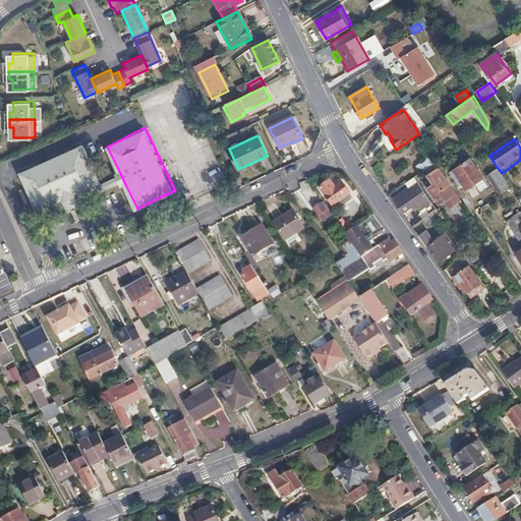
[(64,199),(102,182),(83,143),(20,173),(40,212),(64,199)]
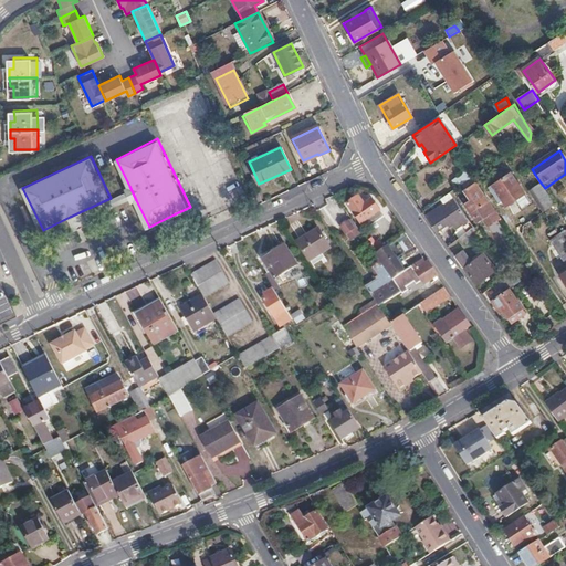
[(457,187),(472,177),(468,169),(452,179),(457,187)]
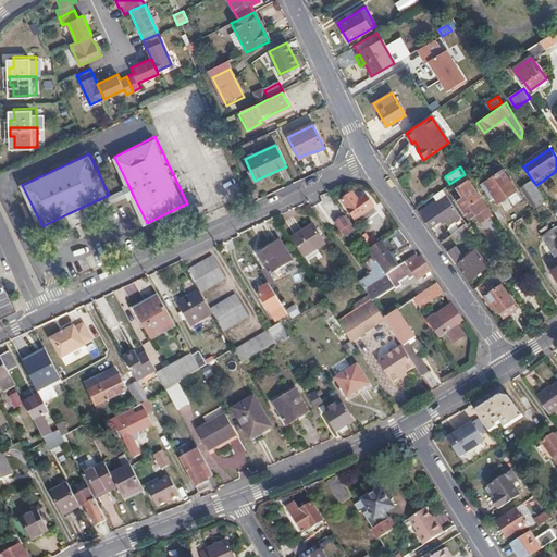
[(516,188),(503,169),(482,182),(490,194),(492,192),(497,200),(516,188)]
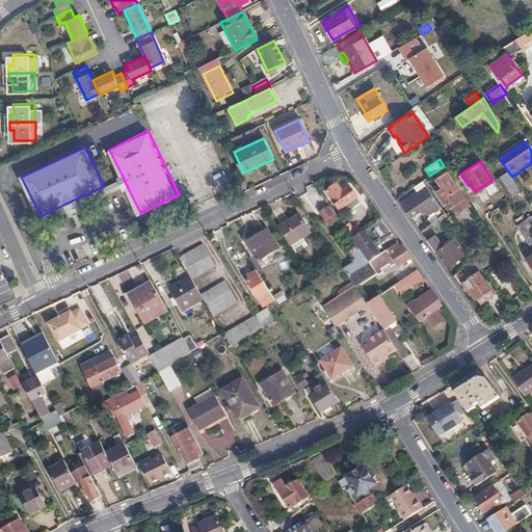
[(442,198),(458,187),(447,170),(436,178),(442,186),(435,190),(442,198)]
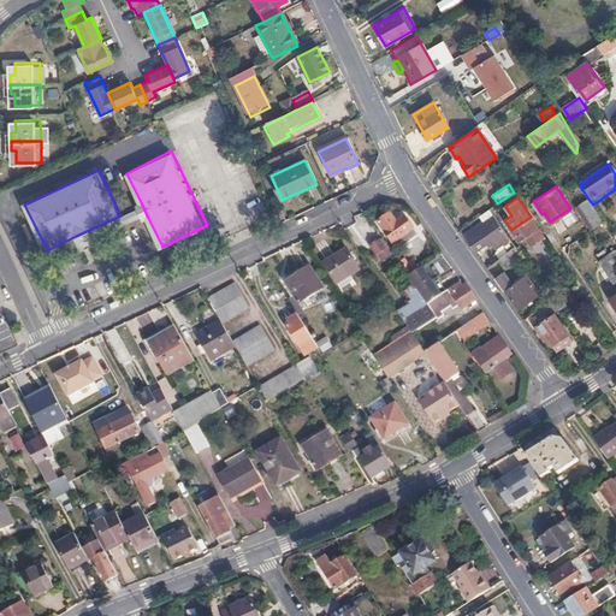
[(576,205),(592,229),(604,221),(593,205),(587,197),(576,205)]
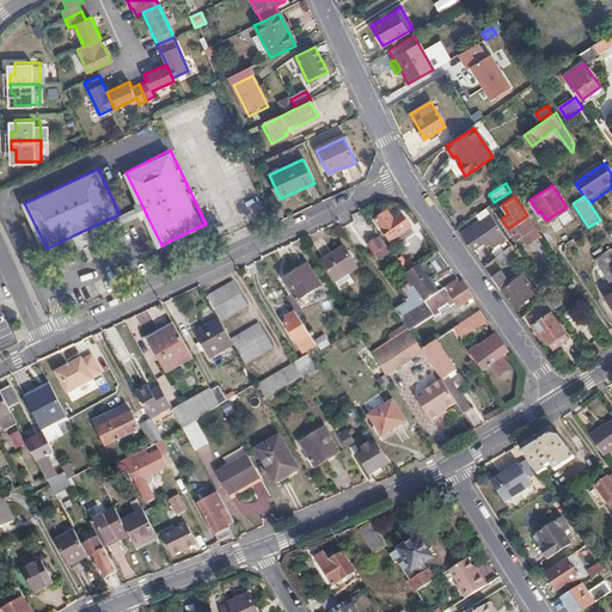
[(147,216),(140,201),(136,202),(139,207),(121,215),(120,214),(75,234),(83,250),(98,242),(96,238),(144,214),(145,218),(147,216)]
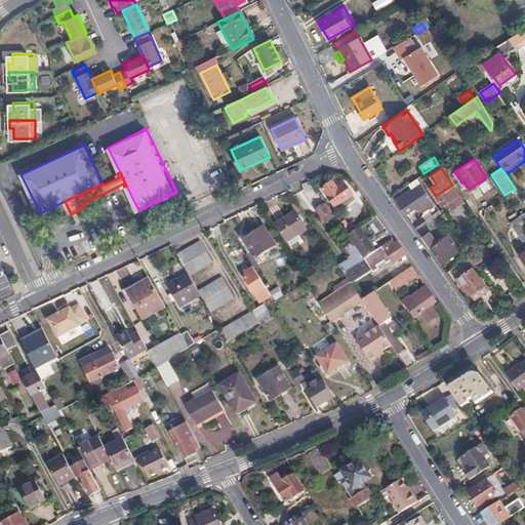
[(337,191),(331,183),(322,190),(338,213),(355,201),(345,186),(337,191)]
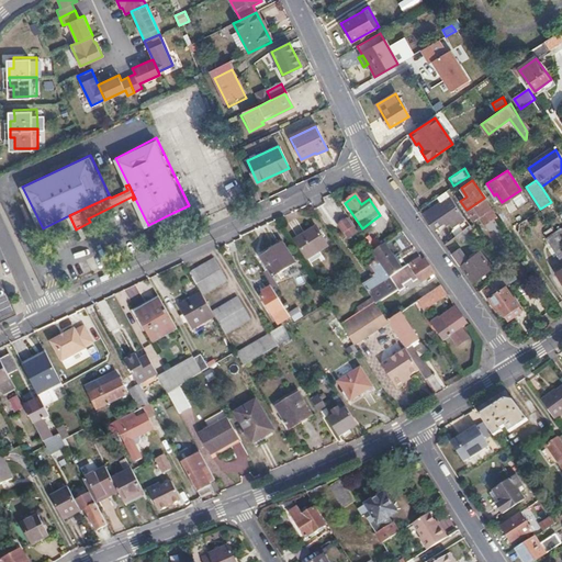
[(426,218),(434,229),(450,218),(453,224),(464,217),(450,197),(440,203),(440,202),(433,208),(436,212),(426,218)]
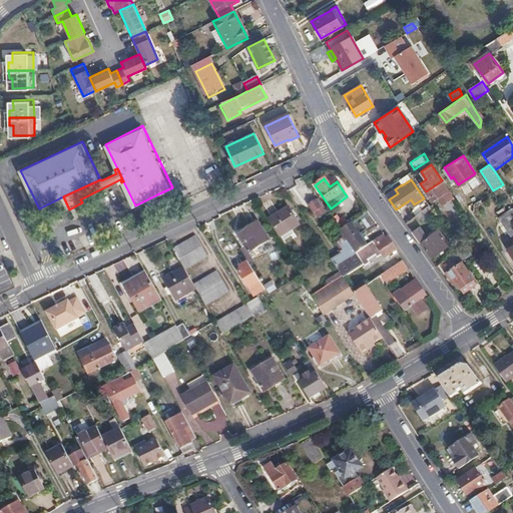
[(161,201),(159,197),(150,201),(152,205),(161,201)]
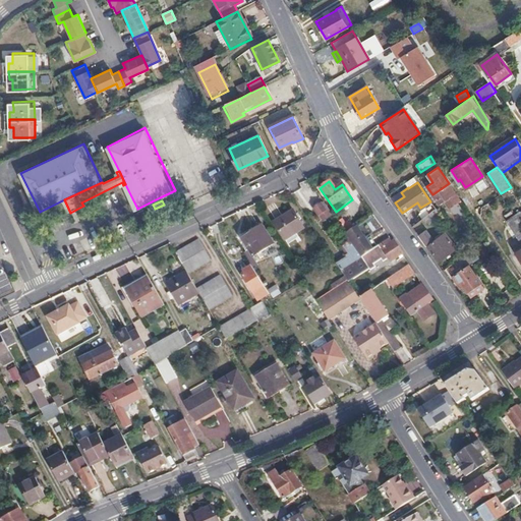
[(499,212),(518,240),(520,237),(520,214),(513,203),(499,212)]
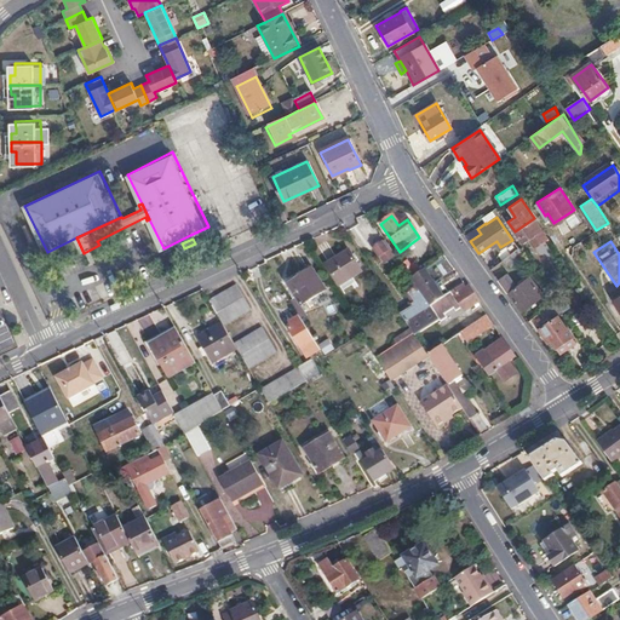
[(402,271),(380,242),(373,248),(395,276),(402,271)]
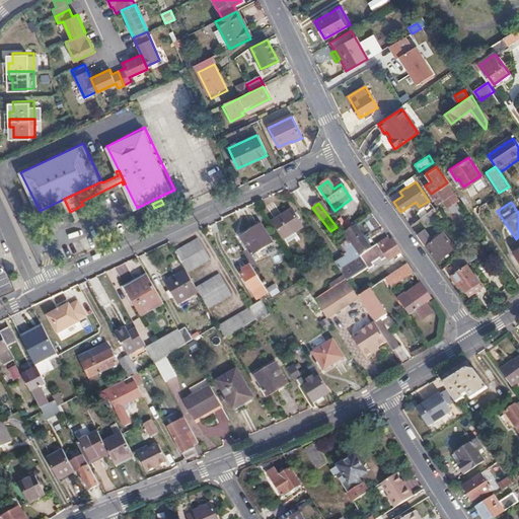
[(434,209),(419,220),(423,225),(439,215),(434,209)]
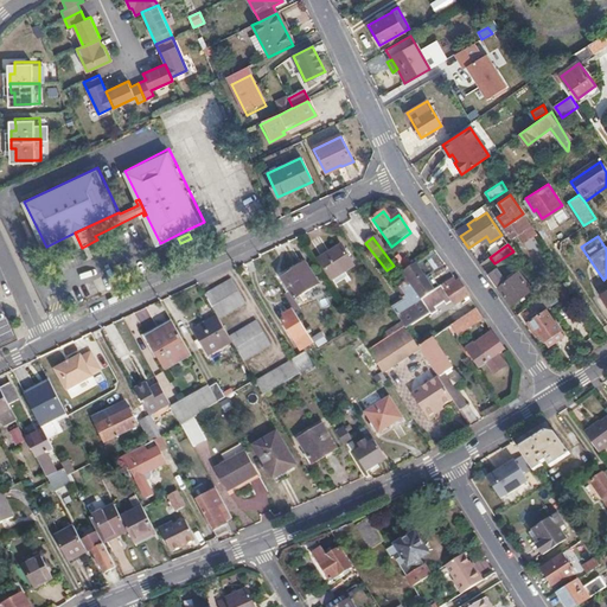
[(353,267),(340,246),(319,259),(332,280),(353,267)]
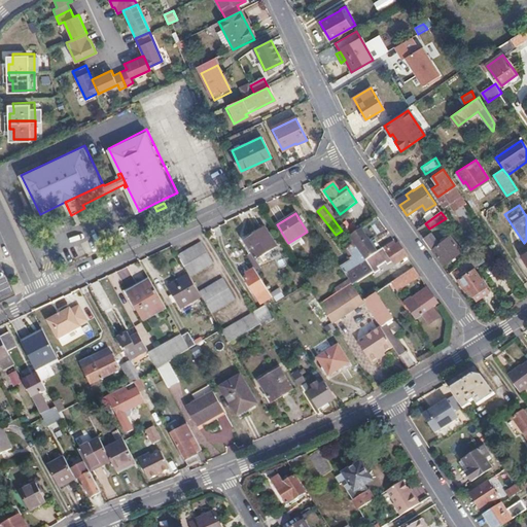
[(276,246),(265,227),(244,240),(255,259),(276,246)]
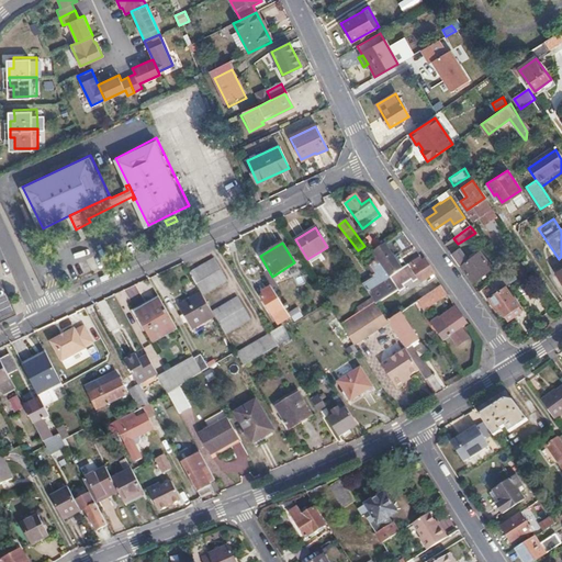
[(385,244),(373,251),(375,256),(391,278),(404,268),(407,266),(400,256),(395,258),(385,244)]
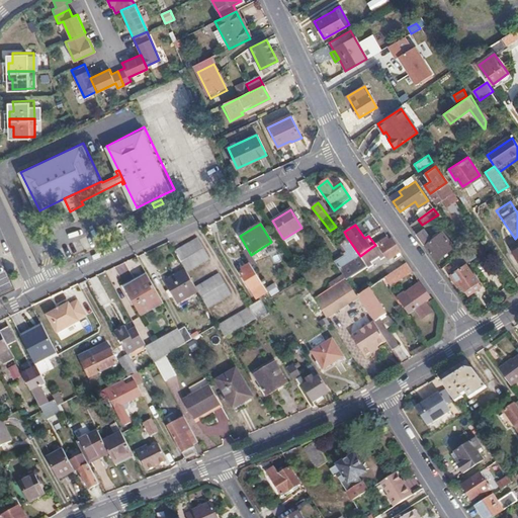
[(431,241),(422,229),(416,233),(435,260),(452,247),(443,233),(431,241)]
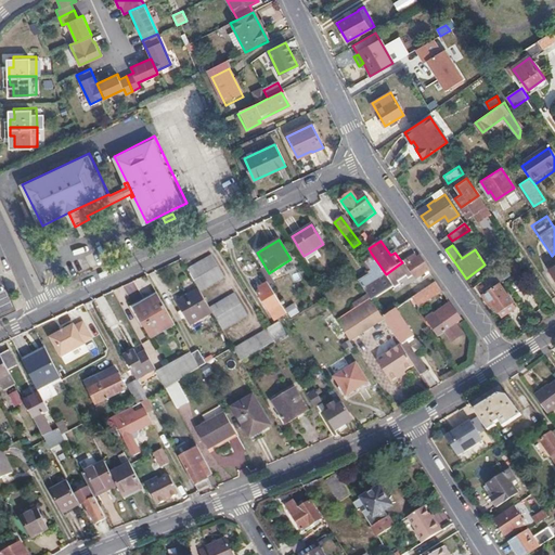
[(369,273),(358,280),(371,298),(372,300),(394,286),(386,274),(371,253),(366,255),(365,257),(368,259),(365,261),(371,268),(372,271),(369,273)]
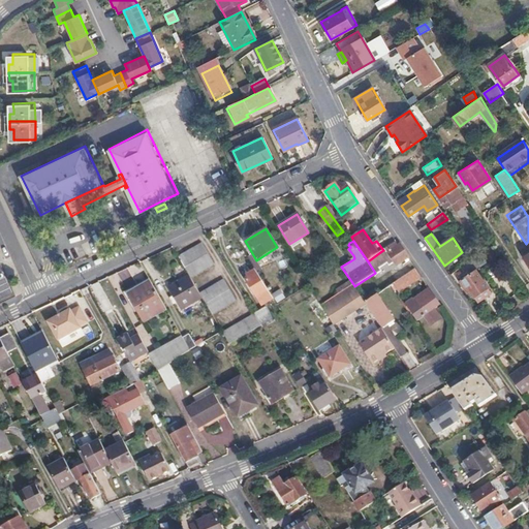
[(396,242),(383,250),(380,252),(368,261),(375,273),(376,275),(381,271),(380,269),(387,263),(389,267),(395,262),(397,267),(407,258),(409,257),(400,244),(399,245),(396,242)]
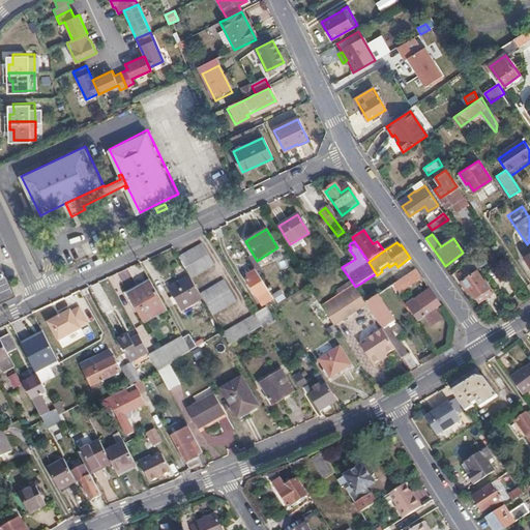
[(201,243),(178,256),(189,275),(190,277),(213,264),(201,243)]
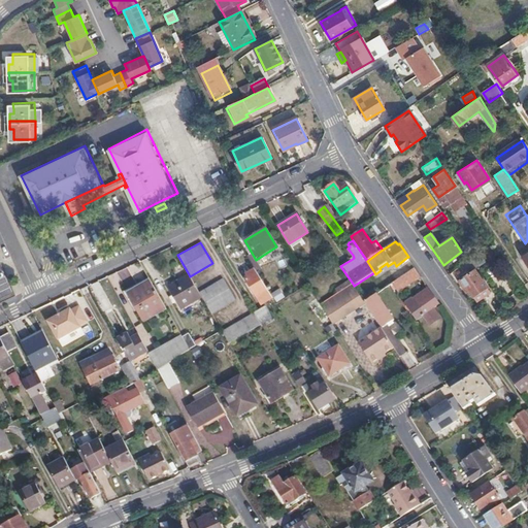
[(471,257),(462,264),(468,273),(461,278),(462,282),(460,283),(465,291),(468,290),(473,297),(474,296),(486,288),(487,287),(474,269),(479,266),(471,257)]
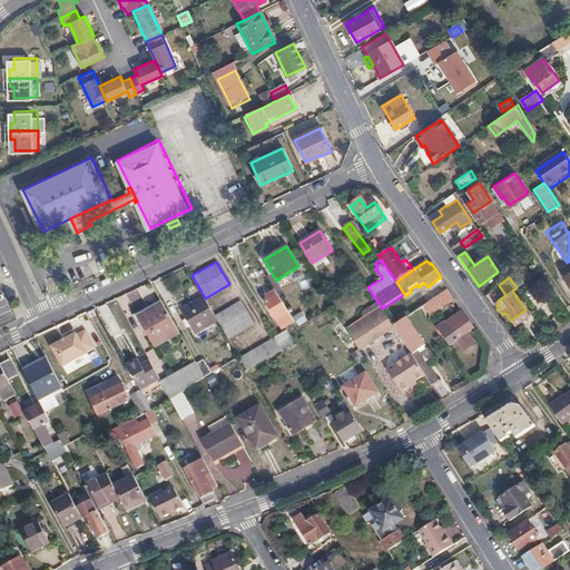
[(288,312),(275,290),(266,295),(268,300),(264,301),(276,320),(288,312)]
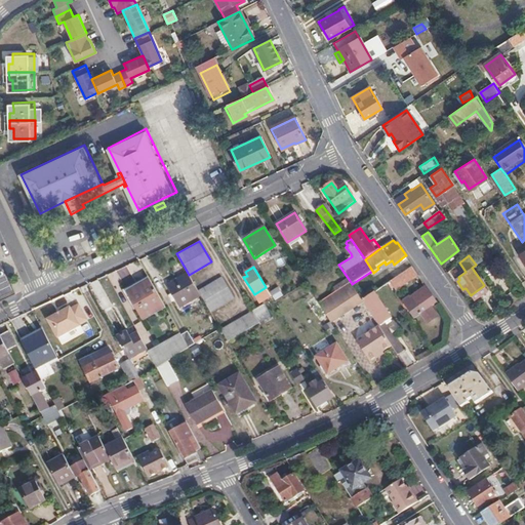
[(411,267),(390,282),(398,293),(419,278),(411,267)]
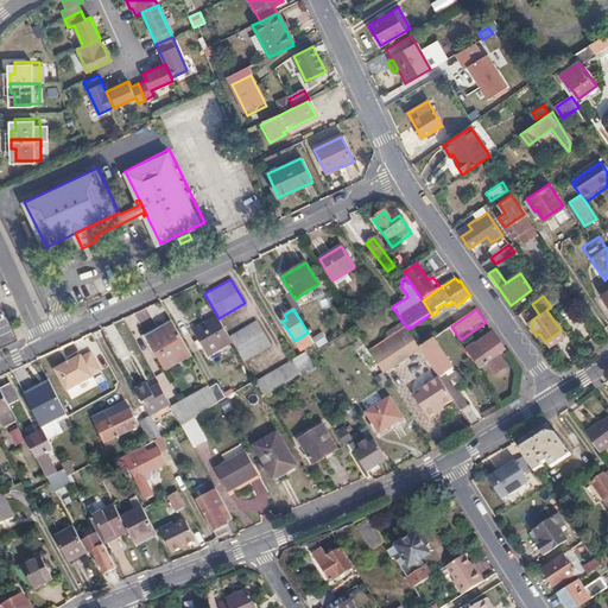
[(219,318),(217,316),(192,330),(209,359),(233,344),(229,337),(219,318)]
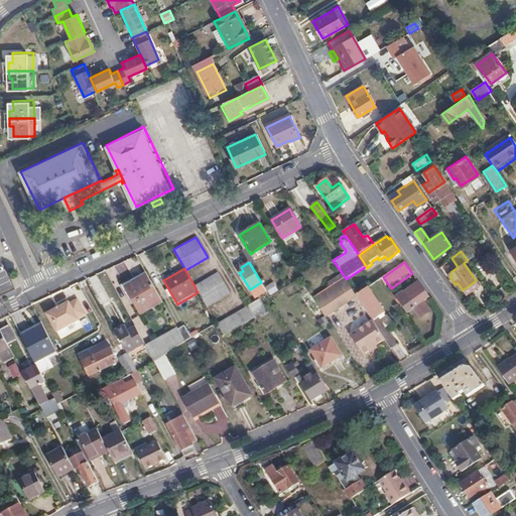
[(163,301),(147,272),(125,284),(141,313),(163,301)]
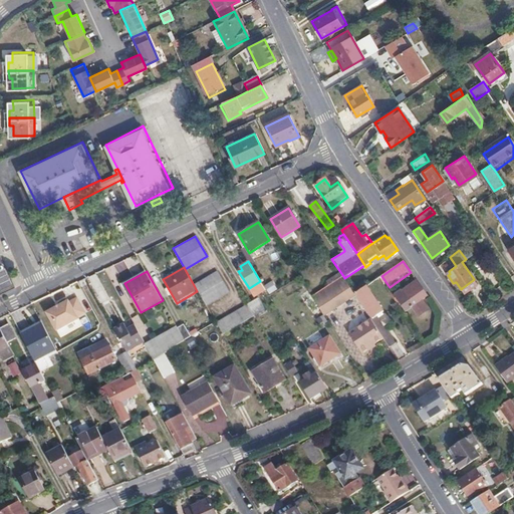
[(197,291),(206,305),(229,292),(216,272),(194,285),(197,291)]
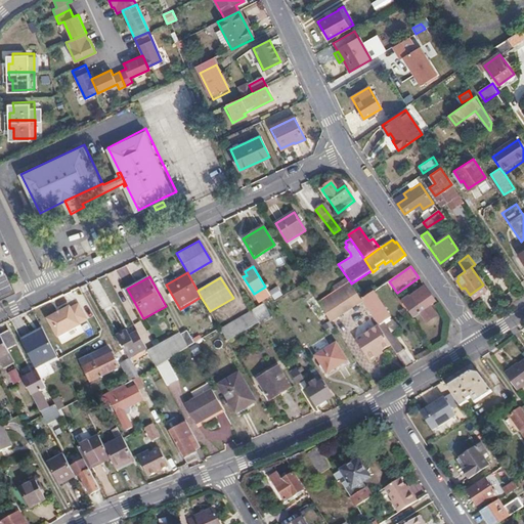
[(351,284),(350,281),(317,302),(330,320),(362,301),(351,284)]
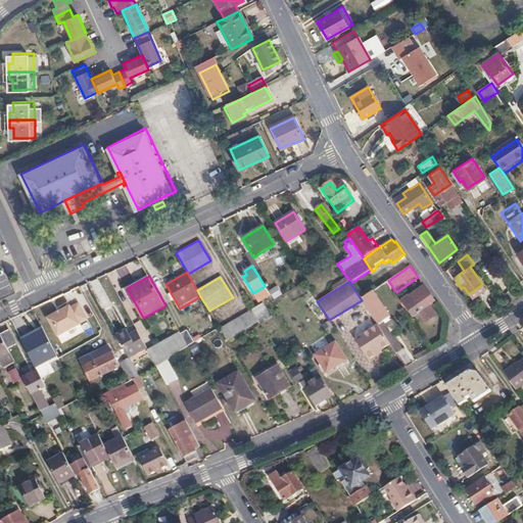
[(483,289),(481,285),(470,293),(472,297),(483,289)]
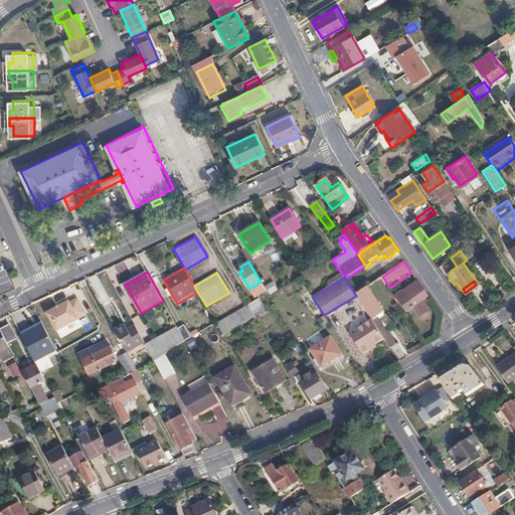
[(274,282),(266,287),(272,295),(279,290),(274,282)]
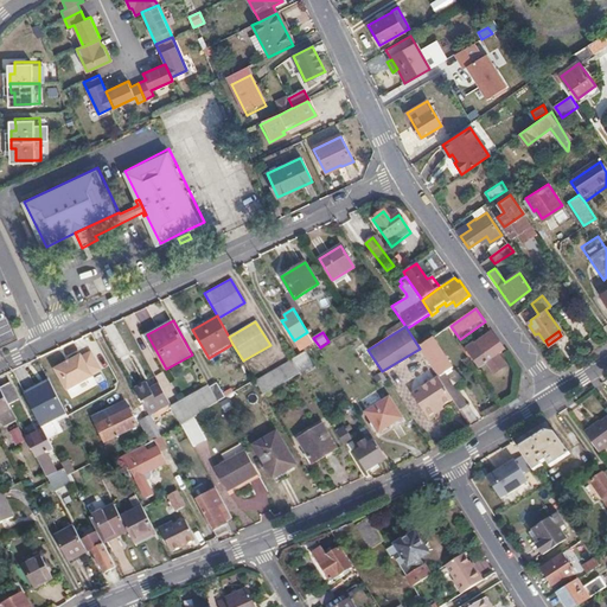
[(505,350),(496,337),(478,350),(472,342),(464,347),(478,368),(486,362),(493,372),(505,365),(498,355),(505,350)]
